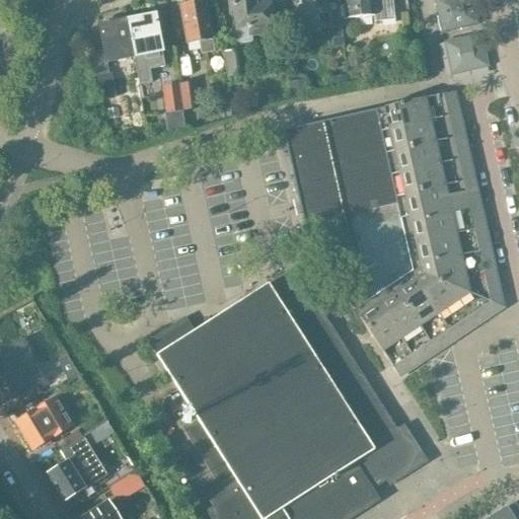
[(269,0),(266,0),(253,2),(252,0),(228,0),(231,15),(234,15),(236,30),(232,31),(234,43),(237,45),(252,43),(251,36),(273,33),(269,0)]
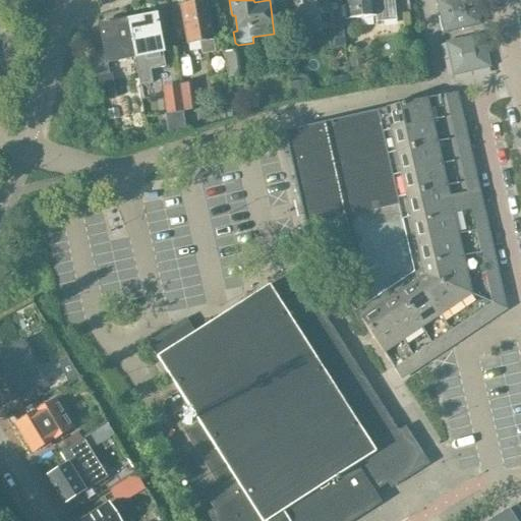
[(342,29),(338,0),(329,0),(328,0),(299,0),(300,6),(296,7),(298,20),(302,20),(304,34),(330,30),(333,49),(344,48),(342,29)]
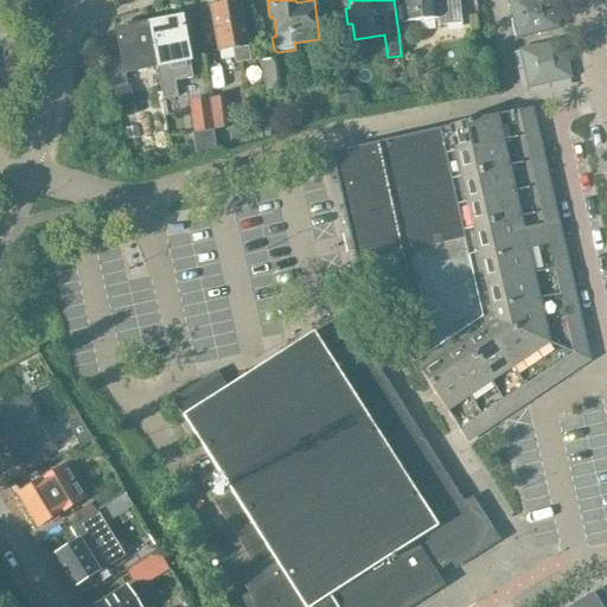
[(402,0),(403,7),(400,7),(401,24),(436,20),(436,26),(461,24),(458,0),(402,0)]
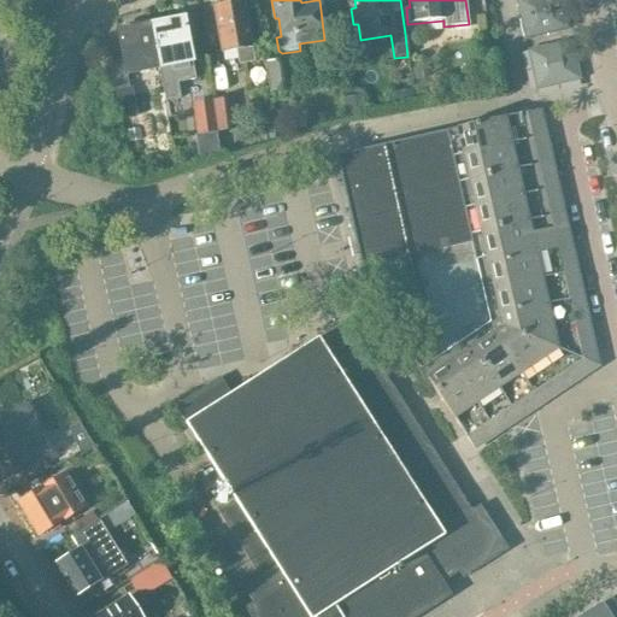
[(524,39),(568,29),(560,0),(517,0),(516,0),(524,39)]
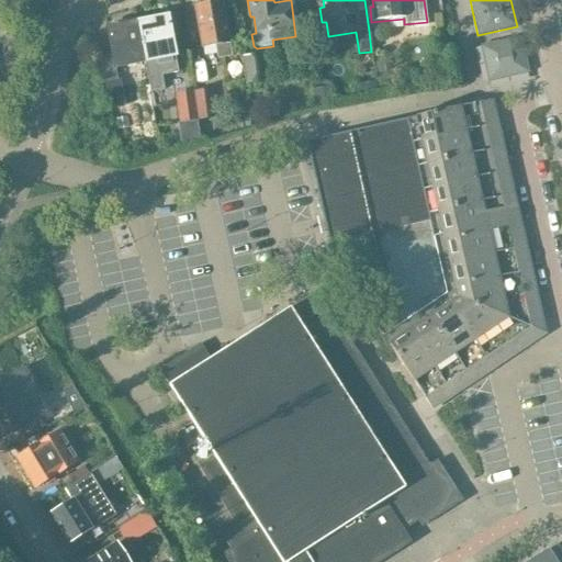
[(229,56),(221,2),(194,7),(202,47),(215,45),(218,58),(229,56)]
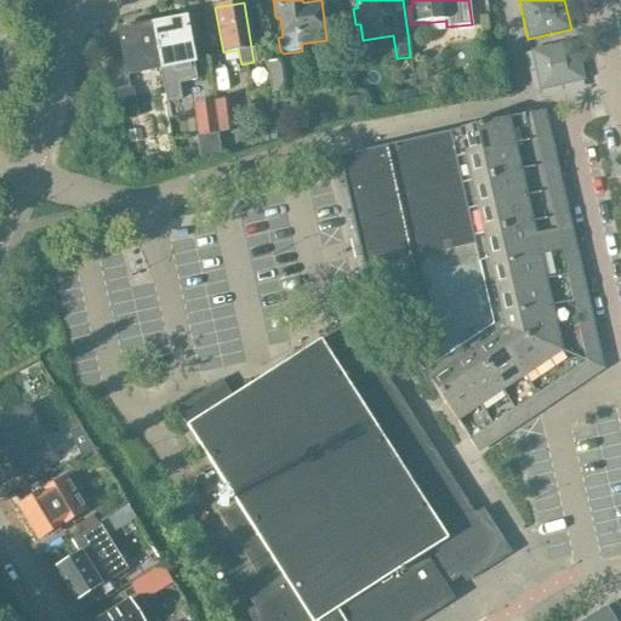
[(152,26),(159,69),(166,102),(181,100),(177,84),(197,80),(184,20),(181,20),(178,16),(165,20),(164,23),(152,26)]
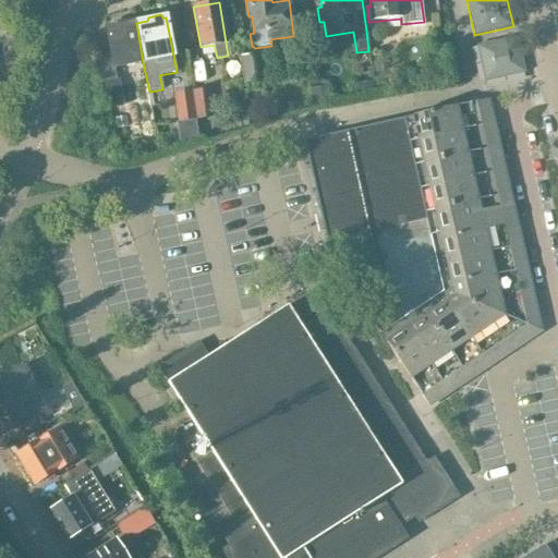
[(113,68),(143,62),(136,23),(124,25),(122,22),(110,25),(109,28),(107,29),(113,68)]
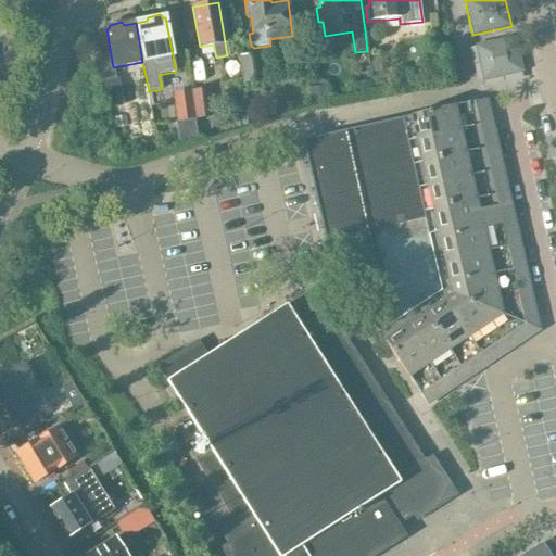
[(483,80),(521,72),(514,38),(476,47),(483,80)]
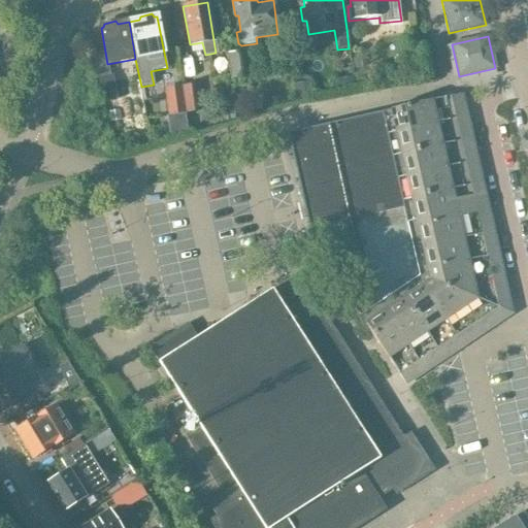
[(231,90),(250,88),(249,77),(250,77),(245,51),(227,54),(231,90)]
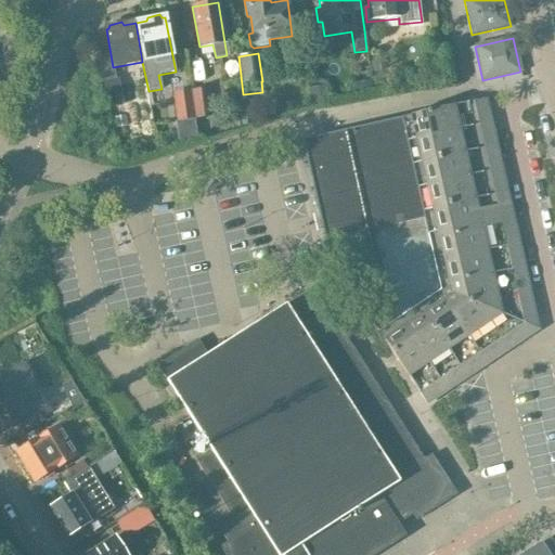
[(382,76),(371,77),(373,91),(384,90),(382,76)]
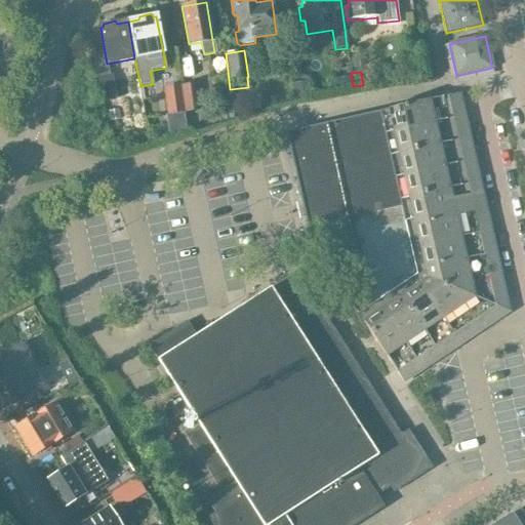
[(307,82),(293,85),(296,101),(310,97),(307,82)]
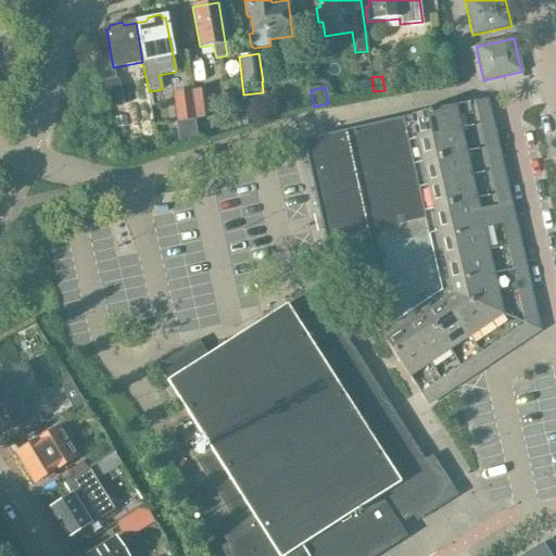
[(196,118),(204,117),(212,116),(209,89),(191,91),(196,118)]
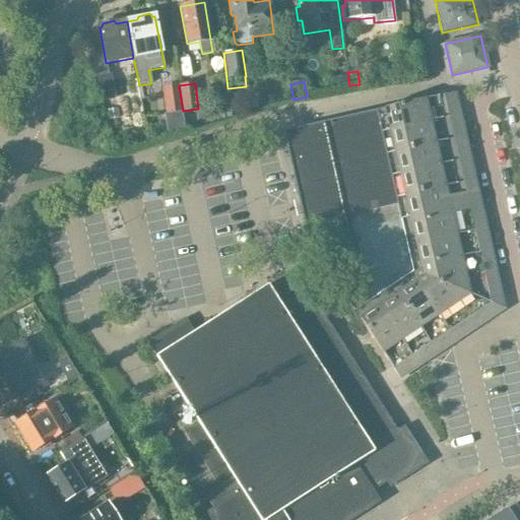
[(166,113),(182,111),(178,85),(163,87),(166,113)]
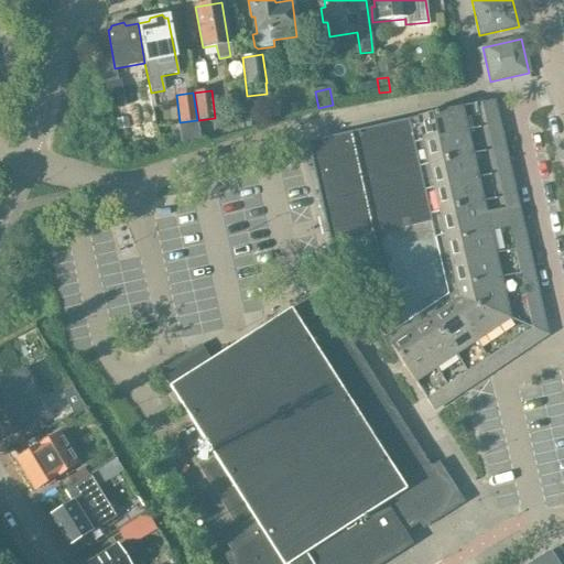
[(415,161),(430,223),(446,295),(383,337),(382,338),(426,401),(434,412),(549,336),(495,100),(407,120),(415,161)]
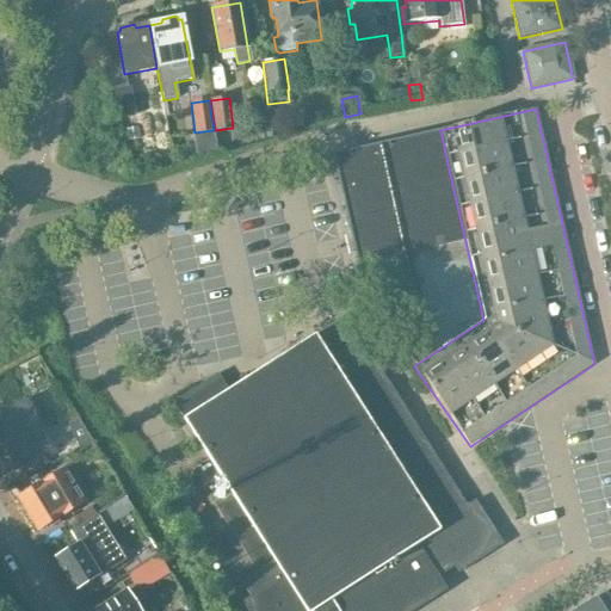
[(450,173),(440,130),(332,155),(360,283),(360,284),(400,341),(415,365),(483,320),(466,241),(450,174),(450,173)]
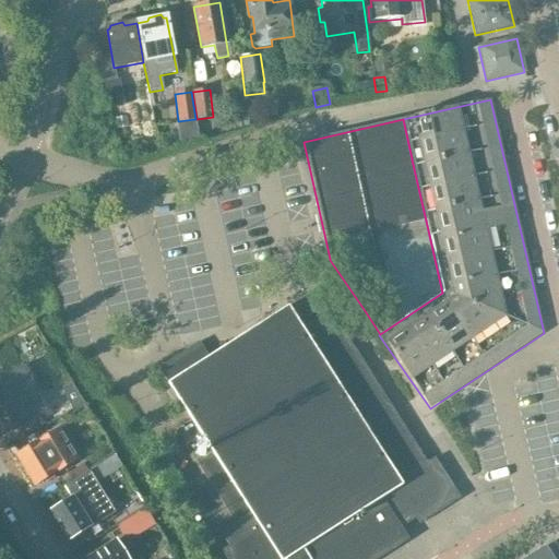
[(134,155),(132,142),(119,145),(121,157),(134,155)]
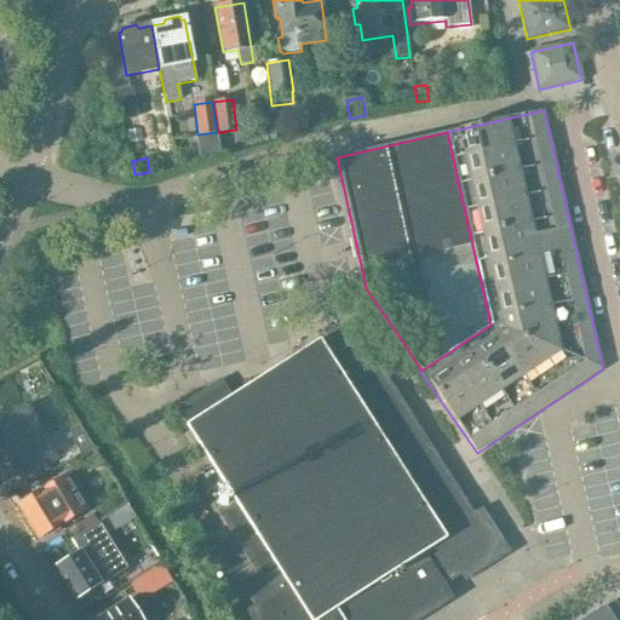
[(377,366),(363,345),(365,344),(349,321),(230,396),(219,379),(174,408),(236,506),(218,517),(258,579),(242,589),(252,606),(245,610),(250,619),(418,619),(452,598),(441,581),(461,568),(465,574),(487,560),(489,564),(499,560),(503,543),(497,533),(493,535),(480,514),(476,516),(463,495),(460,497),(447,475),(448,475),(434,452),(434,453),(420,431),(420,430),(419,430),(406,409),(407,409),(392,386),(391,386),(378,366),(379,366),(378,365),(377,366)]
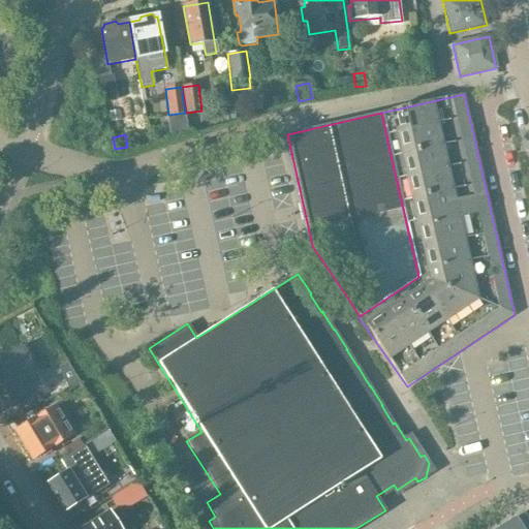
[(40,389),(22,348),(3,358),(6,365),(0,368),(0,379),(10,403),(9,403),(10,405),(42,390),(42,389),(40,389)]
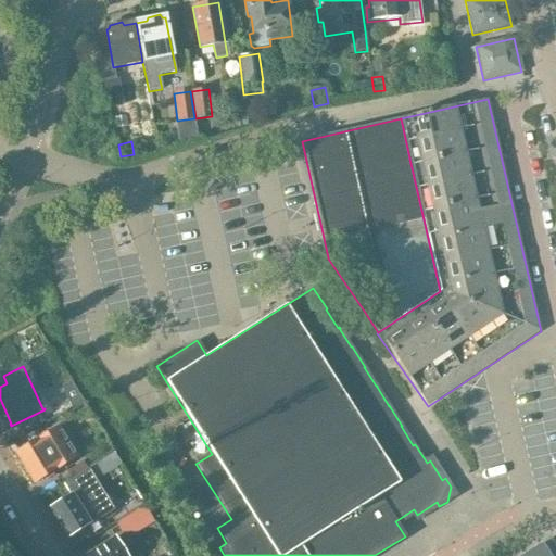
[(15,453),(34,483),(77,457),(59,427),(15,453)]
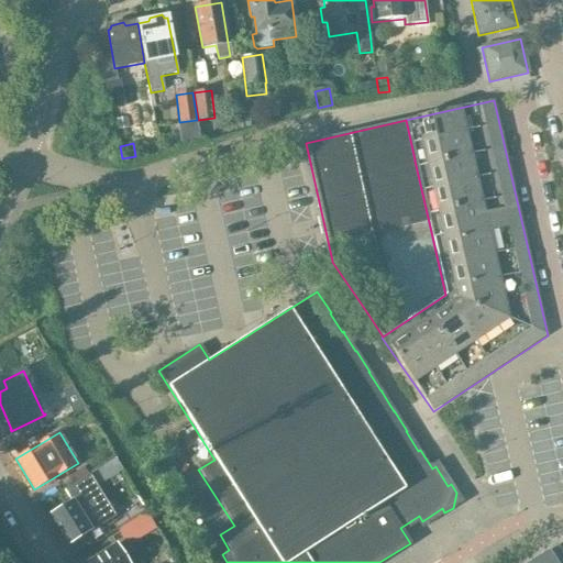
[(69,544),(101,525),(83,494),(51,515),(69,544)]
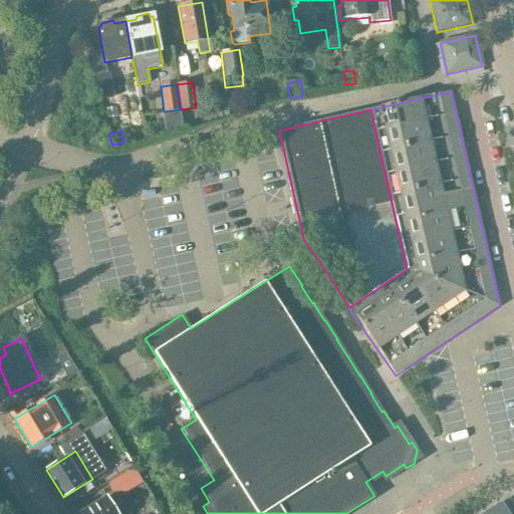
[(125,453),(98,470),(105,482),(133,466),(125,453)]
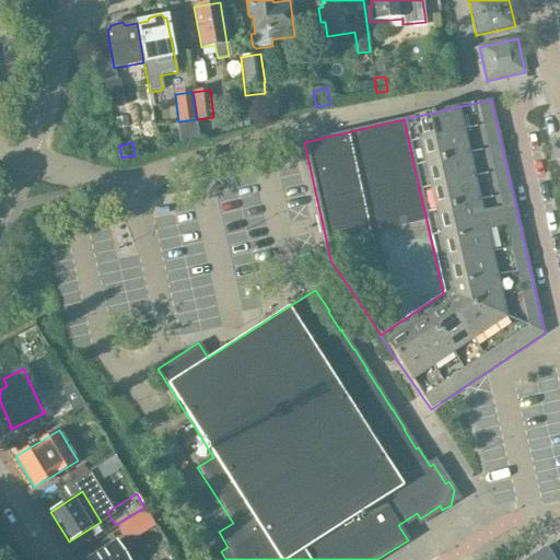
[(132,539),(154,526),(146,511),(117,527),(124,539),(130,535),(132,539)]
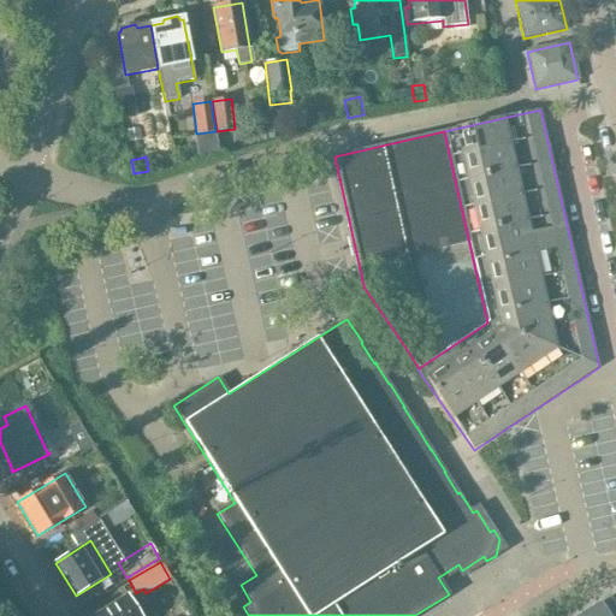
[(138,615),(126,598),(96,615),(138,615)]
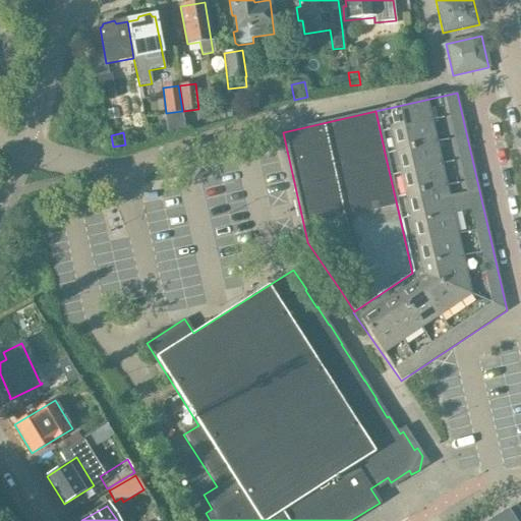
[(515,520),(508,510),(489,520),(515,520)]
